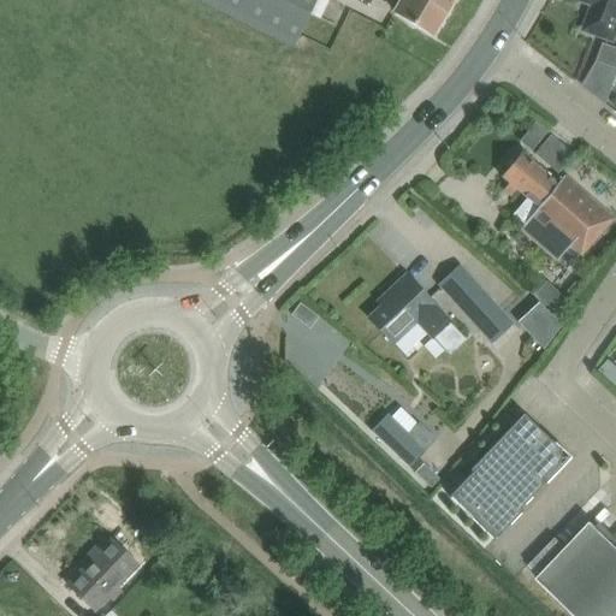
[(191,0),(291,49),(315,0),(191,0)]
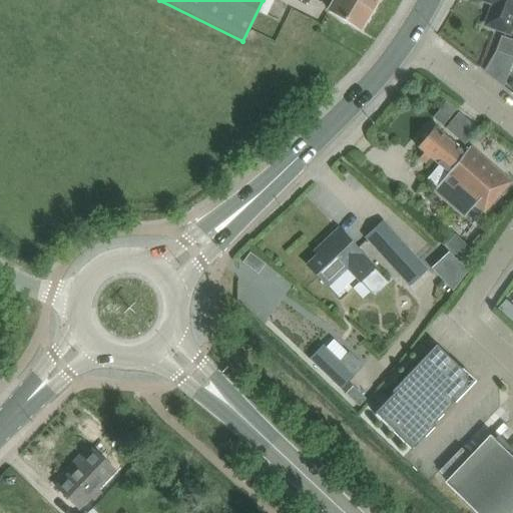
[(334,0),(329,10),(361,29),(378,0),(334,0)]
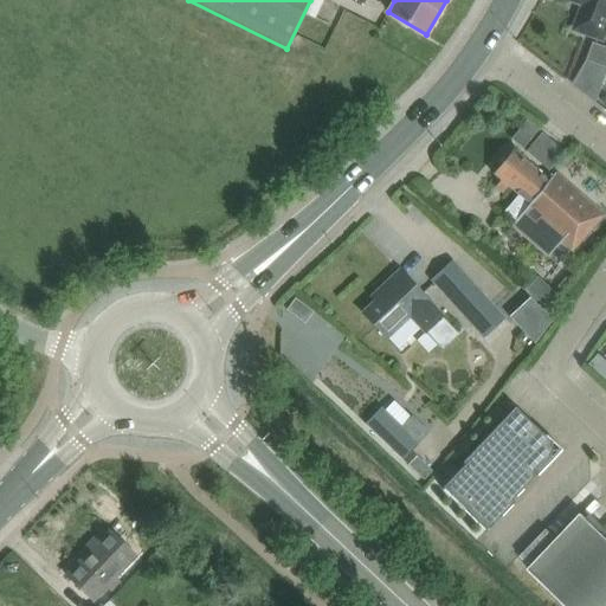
[(605,0),(572,0),(572,1),(584,6),(575,31),(604,40),(605,33),(605,0)]
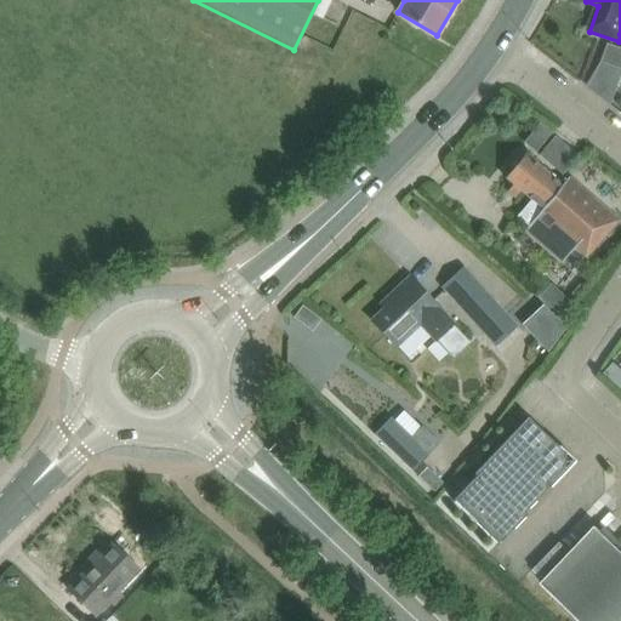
[(620,47),(609,44),(603,62),(620,68),(620,47)]
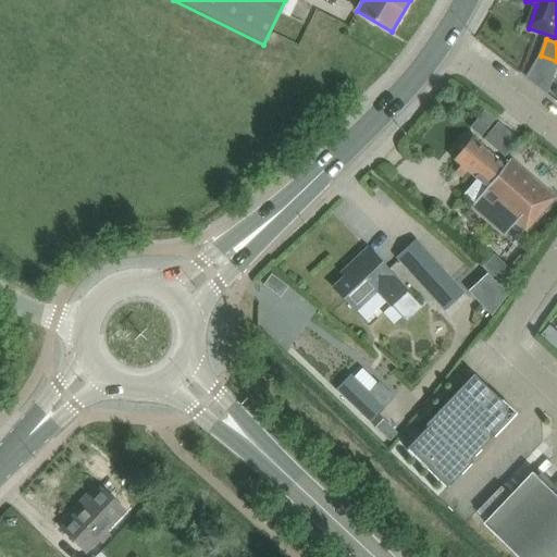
[(484,111),(470,128),(480,137),(494,120),(484,111)]
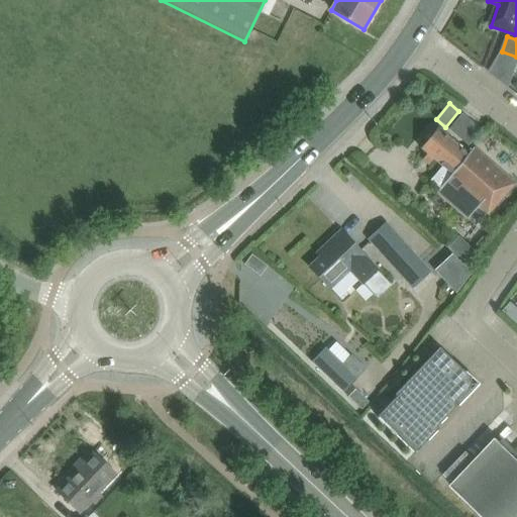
[(474,147),(468,154),(438,129),(422,149),(442,167),(431,181),(436,185),(432,189),(468,219),(479,206),(489,214),(515,183),(474,147)]
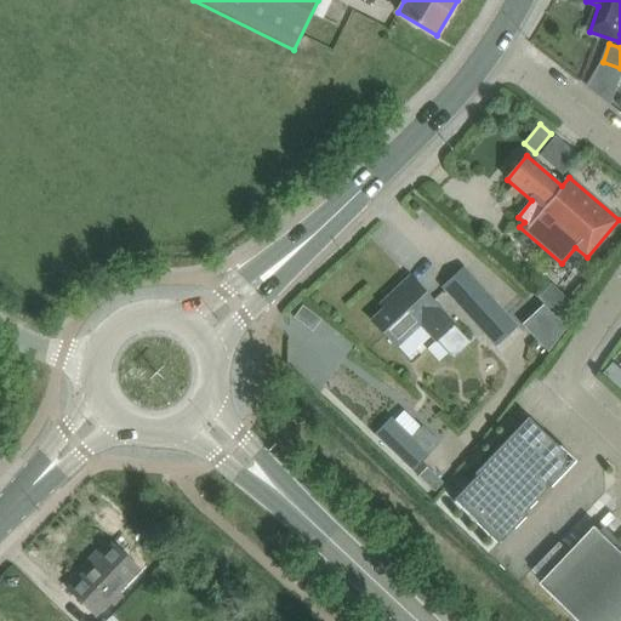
[(463,266),(440,288),(495,347),(518,325),(463,266)]
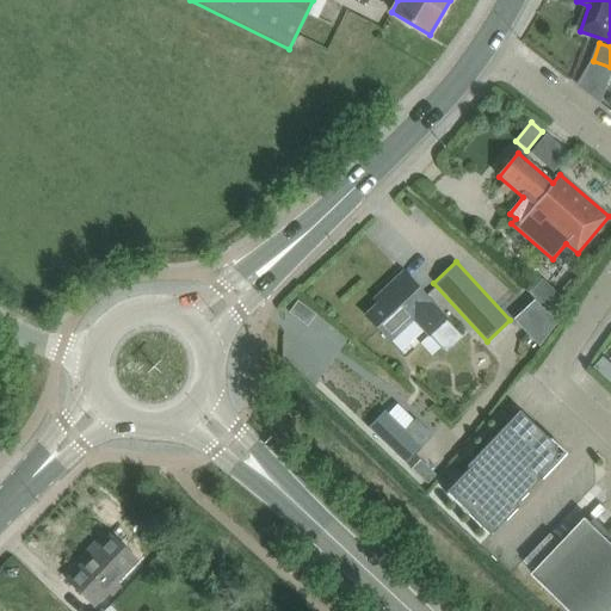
[(384,298),(366,315),(390,343),(392,341),(395,345),(415,325),(429,338),(430,335),(442,347),(446,349),(451,347),(462,337),(446,320),(449,318),(432,300),(430,302),(403,275),(382,295),(384,298)]
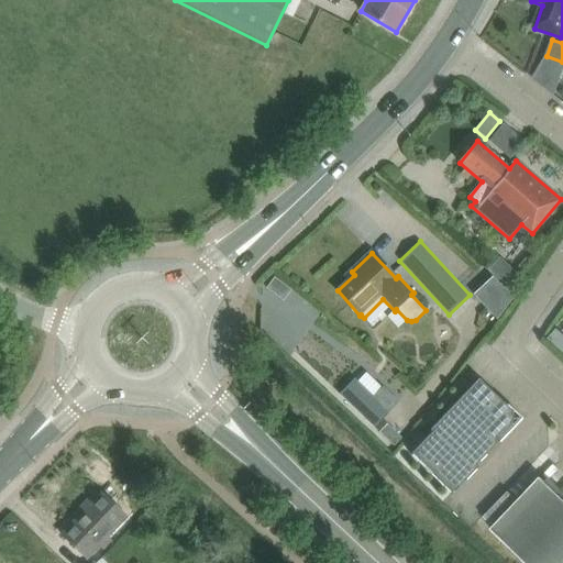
[(493,277),(474,294),(497,319),(514,298),(493,277)]
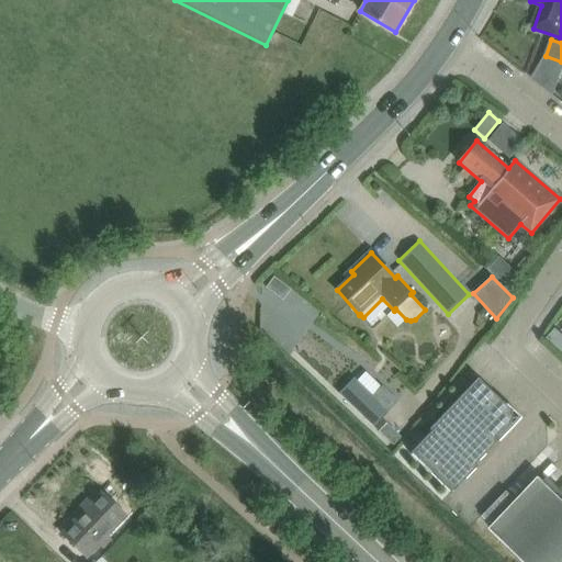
[(353,380),(339,394),(372,426),(397,401),(383,388),(382,389),(364,372),(356,382),(353,380)]
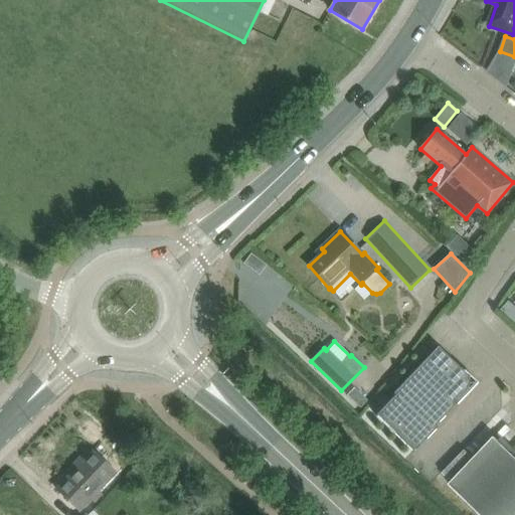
[(446,393),(453,386),(456,389),(458,389),(461,389),(464,388),(467,386),(468,383),(469,380),(468,376),(466,374),(438,347),(393,393),(395,395),(377,414),(414,450),(438,425),(436,424),(457,403),(446,393)]
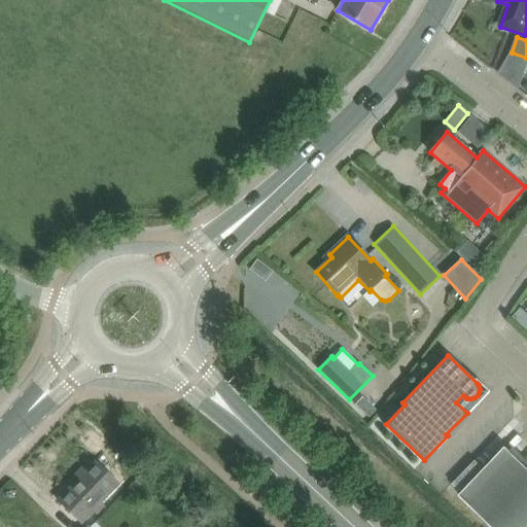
[(370,417),(377,410),(362,396),(355,403),(370,417)]
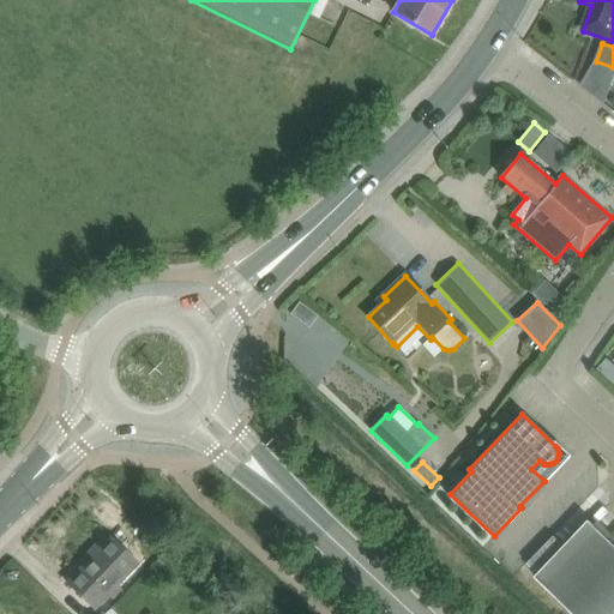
[(613,613),(613,543),(590,521),(536,577),(575,613),(613,613)]
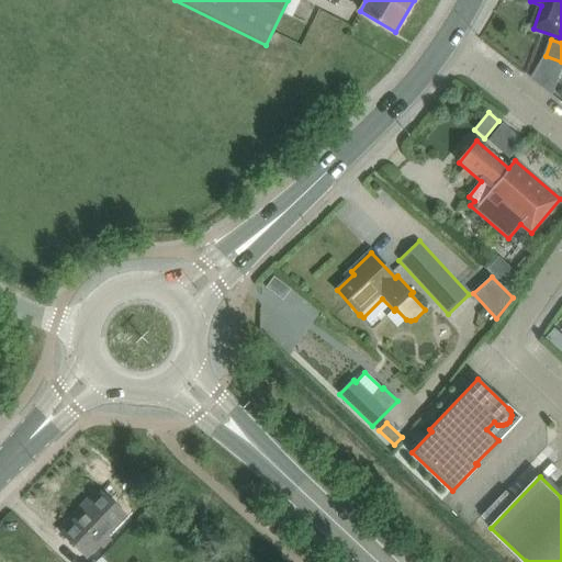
[(87,558),(126,517),(100,492),(62,534),(87,558)]
